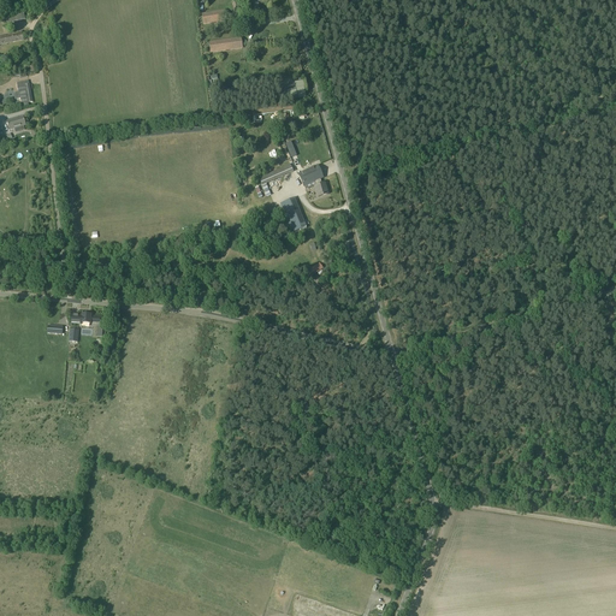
[(241,0),(247,22),(255,19),(250,0),(241,0)]
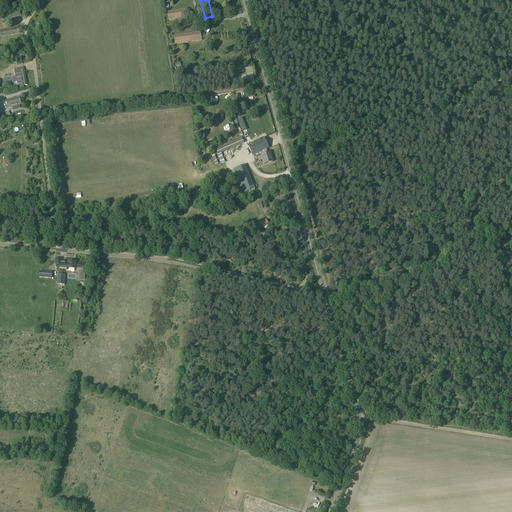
[(203,16),(199,1),(192,2),(193,6),(194,6),(194,9),(195,9),(197,17),(203,16)]
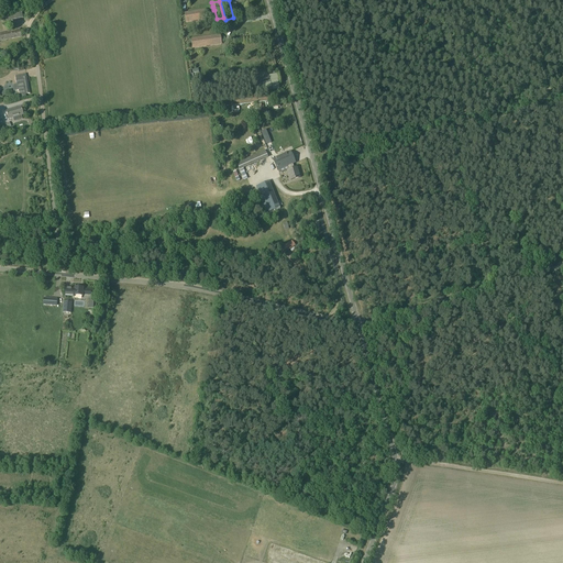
[(184,13),(186,23),(207,19),(206,9),(184,13)]
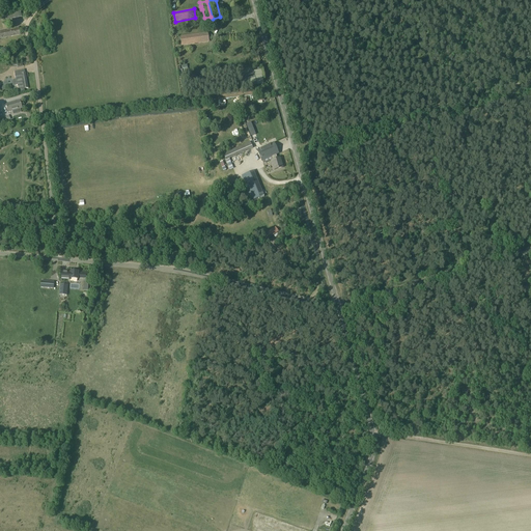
[(0,38),(20,34),(19,27),(0,30),(0,38)]
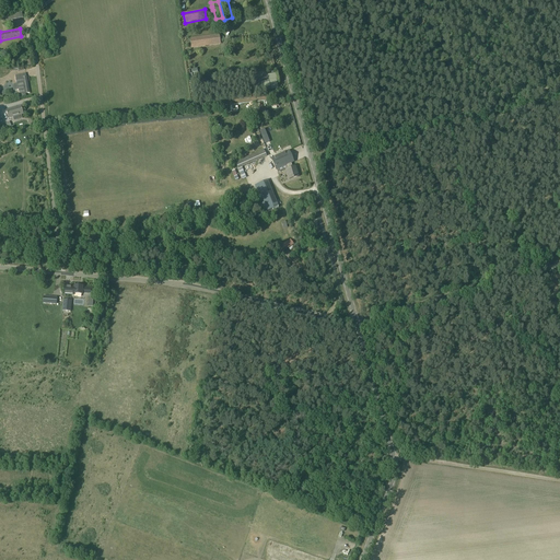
[(219,34),(190,38),(191,48),(221,44),(219,34)]
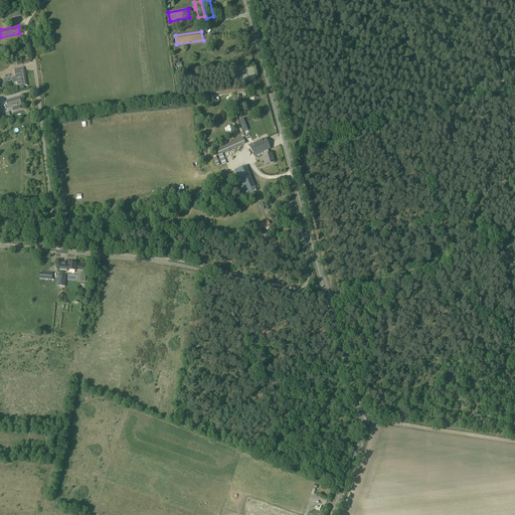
[(17,82),(18,91),(24,90),(23,87),(27,86),(24,70),(23,67),(14,69),(16,82),(17,82)]
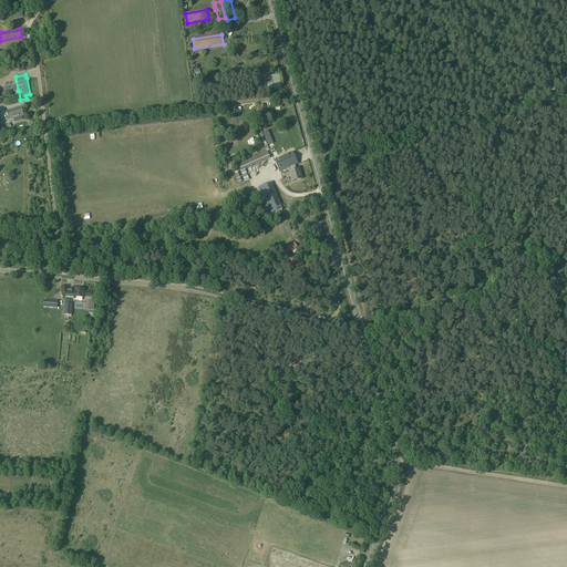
[(258,94),(266,93),(281,90),(280,81),(279,74),(270,76),(271,82),(266,83),(266,82),(257,83),(258,94)]
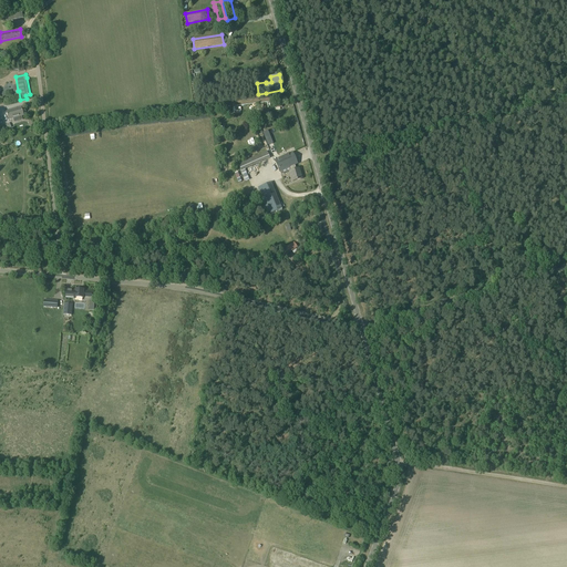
[(205,84),(200,84),(202,93),(215,92),(214,82),(209,83),(209,82),(204,82),(205,84)]
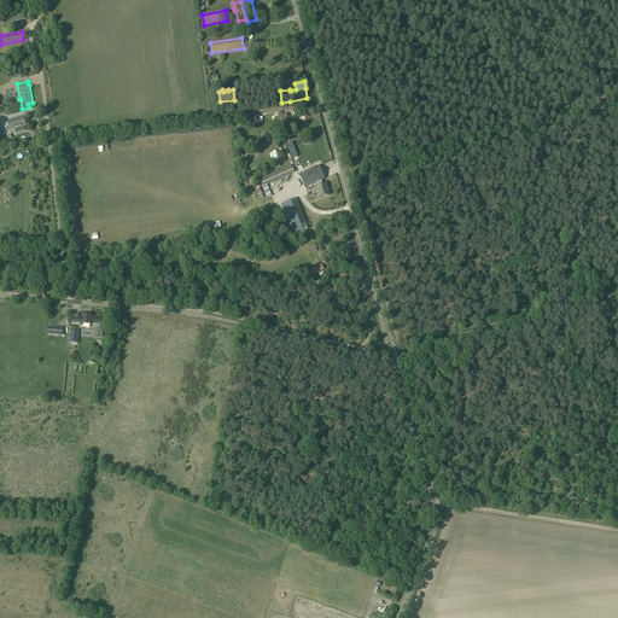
[(25,126),(23,117),(7,122),(10,130),(25,126)]
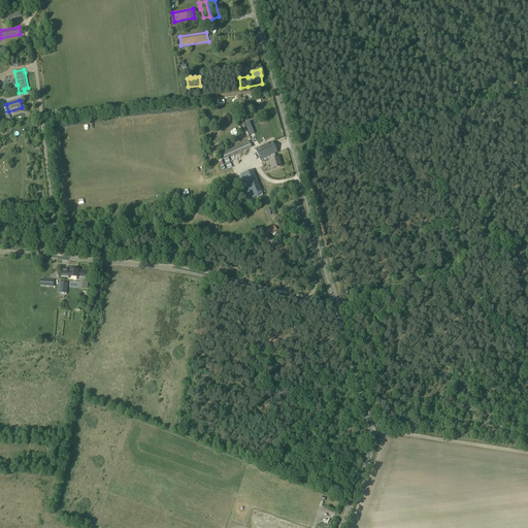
[(249,140),(222,153),(225,159),(252,147),(249,140)]
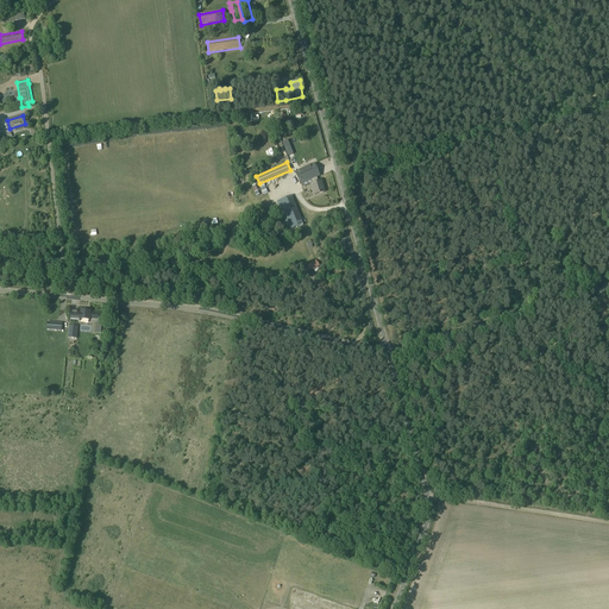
[(314,195),(325,193),(324,188),(322,188),(321,186),(322,186),(321,181),(318,182),(316,177),(319,176),(314,164),(295,173),(300,184),(312,180),(313,183),(311,184),(314,195)]
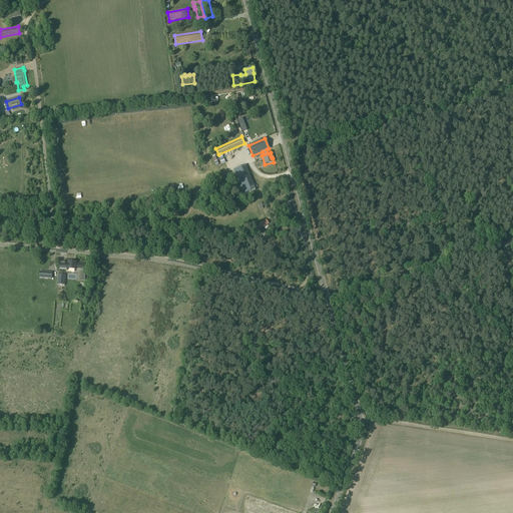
[(243,193),(254,189),(245,165),(233,170),(243,193)]
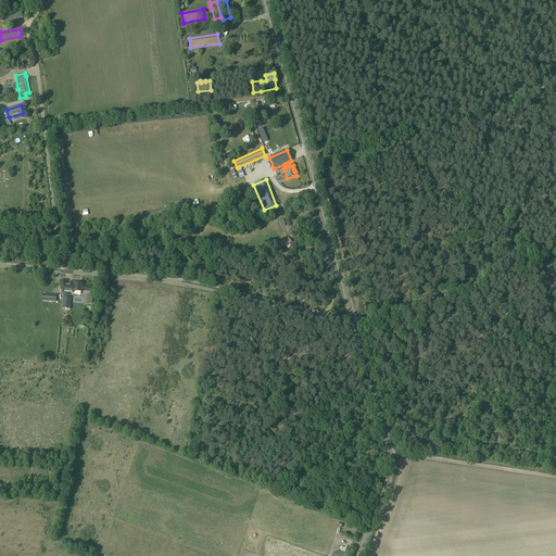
[(291,242),(288,238),(277,245),(280,250),(291,242)]
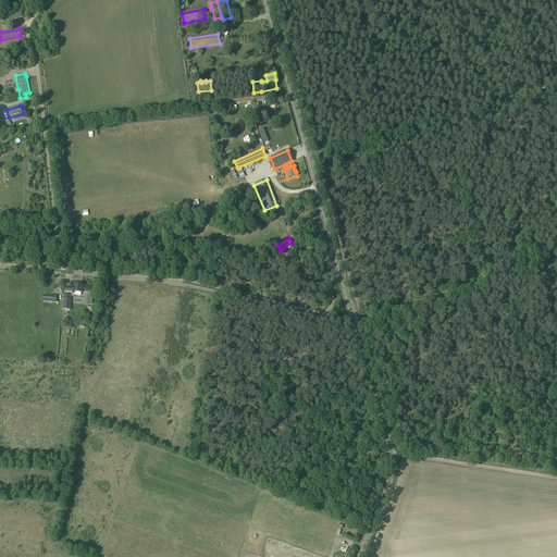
[(64,292),(73,293),(82,293),(82,292),(91,292),(93,287),(84,286),(85,285),(74,284),(74,286),(64,285),(64,292)]
